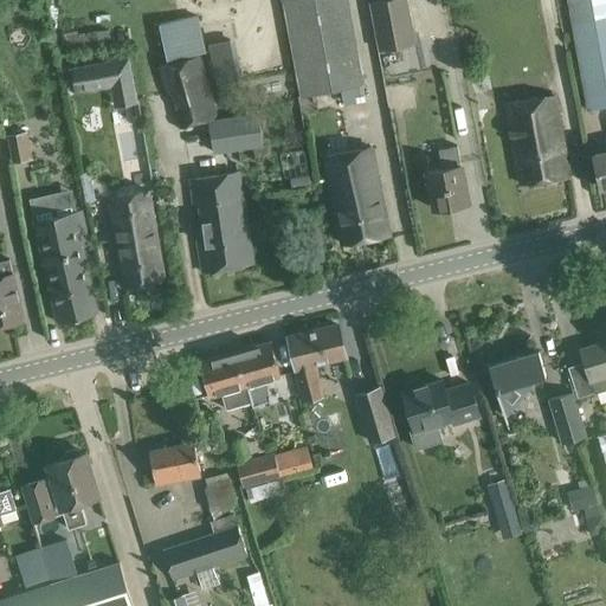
[(283,0),(302,97),(365,85),(348,0),(283,0)]
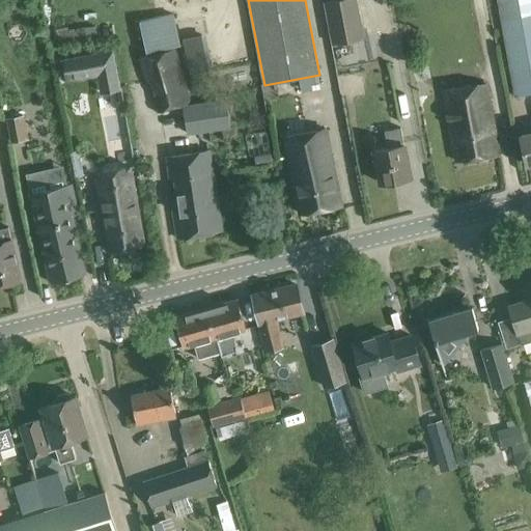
[(356,0),(338,0),(326,2),(333,45),(364,38),(356,0)]
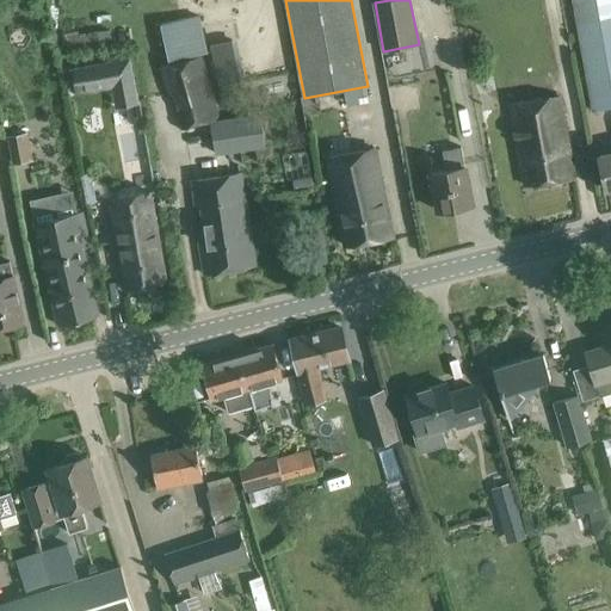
[(610,0),(574,0),(592,110),(610,106),(610,0)]
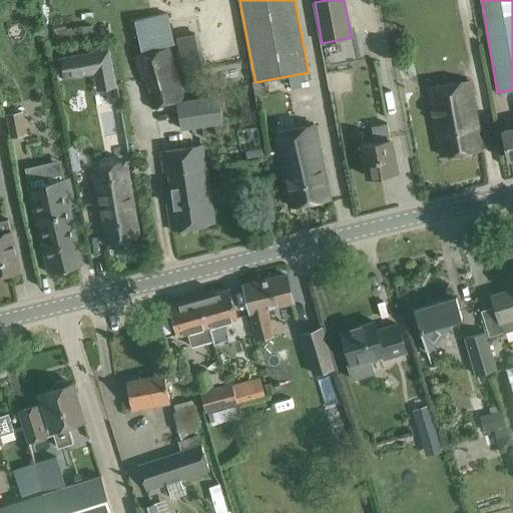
[(446,39),(427,42),(430,63),(460,58),(452,12),(441,13),(446,39)]
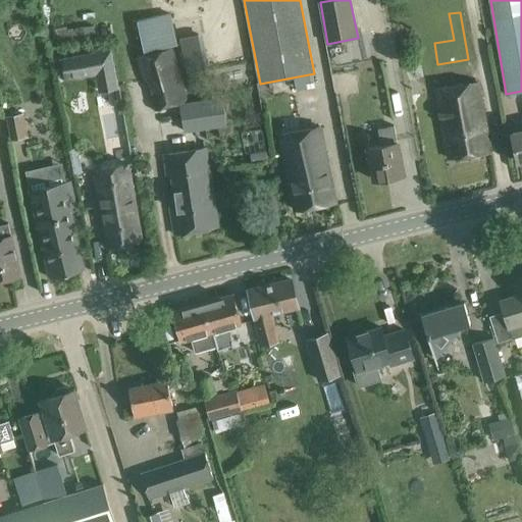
[(144,48),(177,41),(171,13),(138,20),(144,48)]
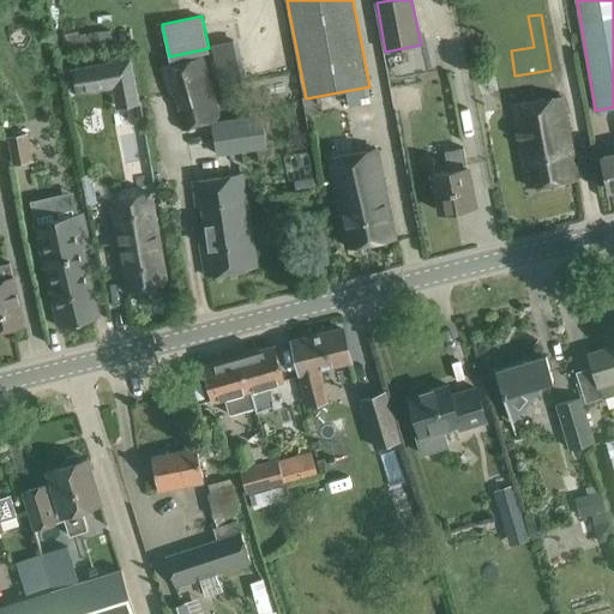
[(208,53),(169,61),(160,64),(167,96),(172,95),(180,130),(212,121),(217,152),(268,145),(263,107),(251,109),(252,115),(222,120),(208,53)]
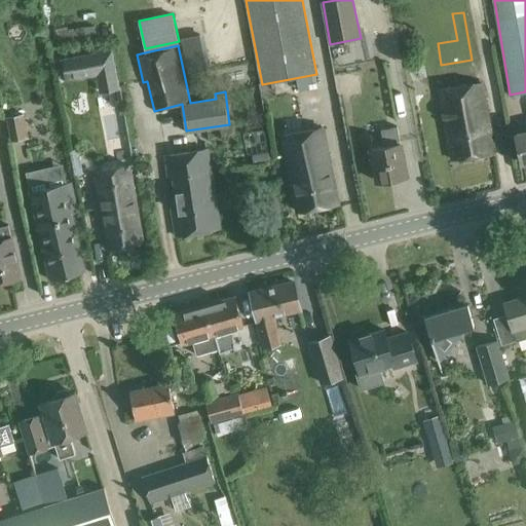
[(111,48),(62,58),(66,79),(96,73),(115,70),(111,48)]
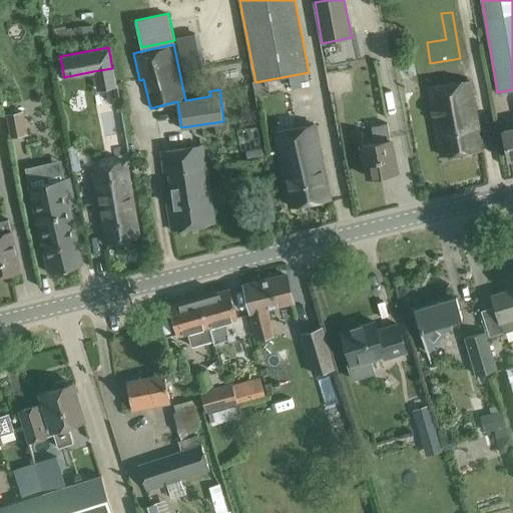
[(324,62),(331,91),(350,86),(343,57),(324,62)]
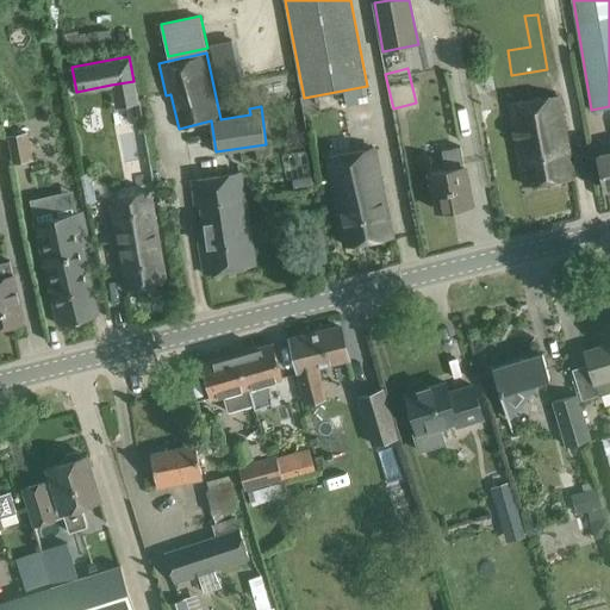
[(493,72),(471,75),(474,97),(497,92),(493,72)]
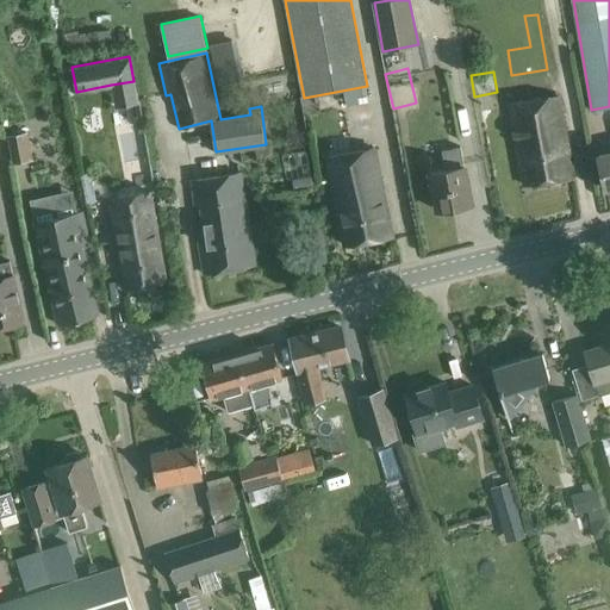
[(539,74),(527,76),(528,86),(540,83),(539,74)]
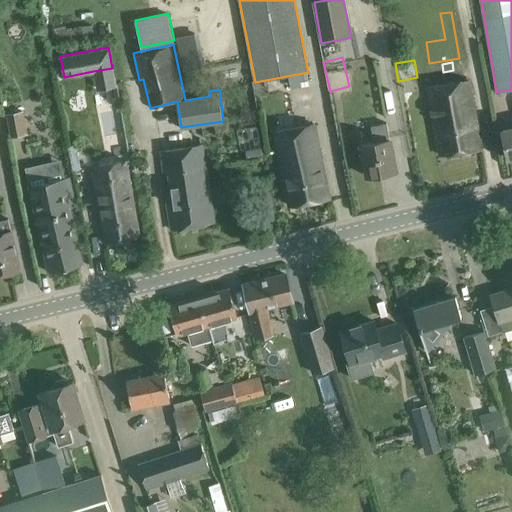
[(481,148),(478,129),(471,81),(429,87),(439,155),(481,148)]
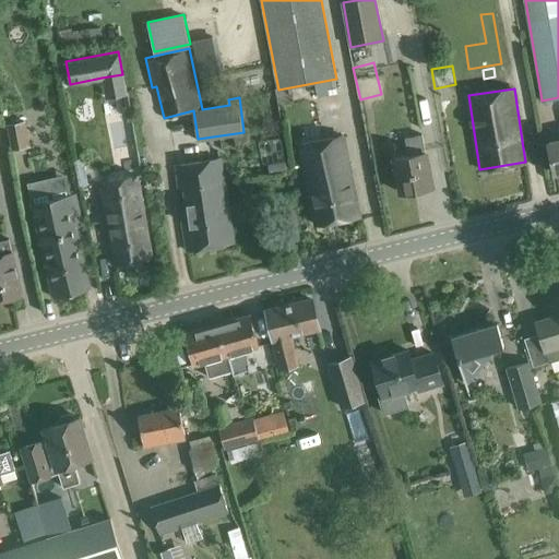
[(30,145),(25,121),(7,123),(11,149),(30,145)]
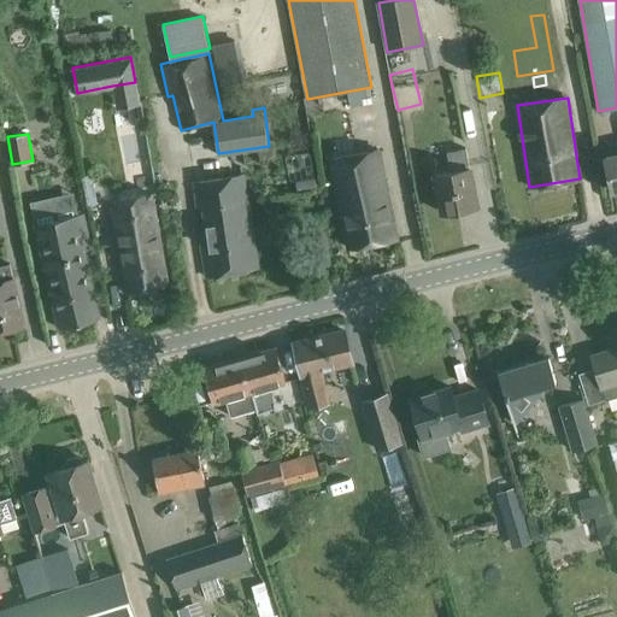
[(477,205),(466,150),(450,153),(450,152),(444,148),(430,151),(427,156),(430,174),(435,177),(441,212),(477,205)]
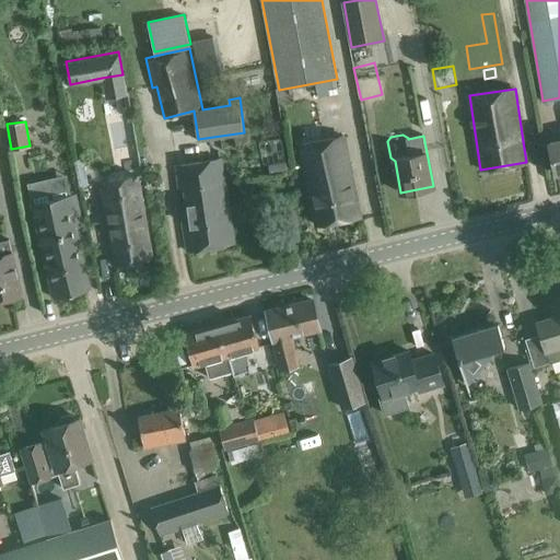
[(301,147),(312,203),(316,224),(359,217),(347,158),(348,158),(343,138),(301,147)]
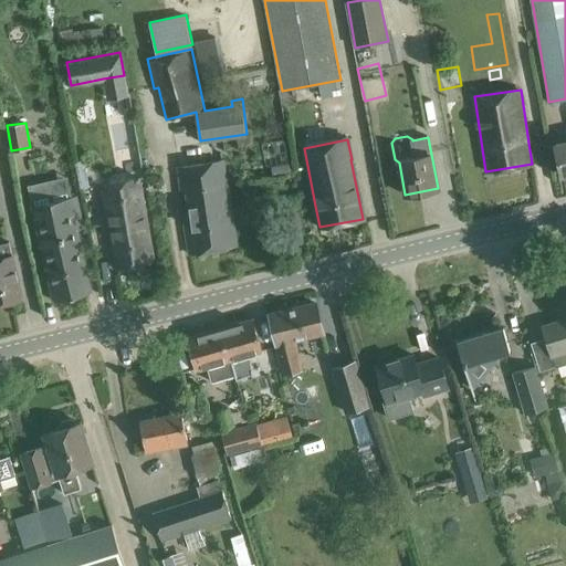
[(565,139),(554,143),(562,175),(565,173),(565,139)]
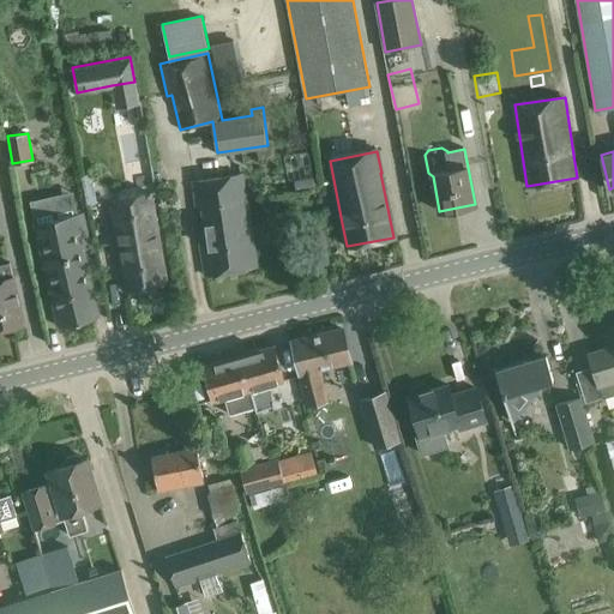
[(256,266),(252,242),(240,174),(196,181),(200,208),(205,206),(206,218),(197,224),(205,276),(256,266)]
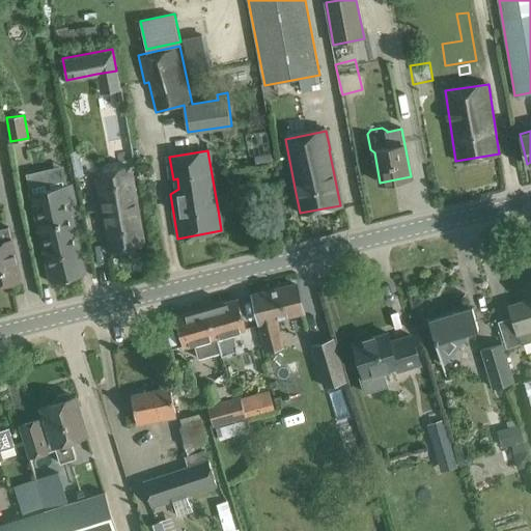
[(272,152),(255,156),(257,164),(273,161),(272,152)]
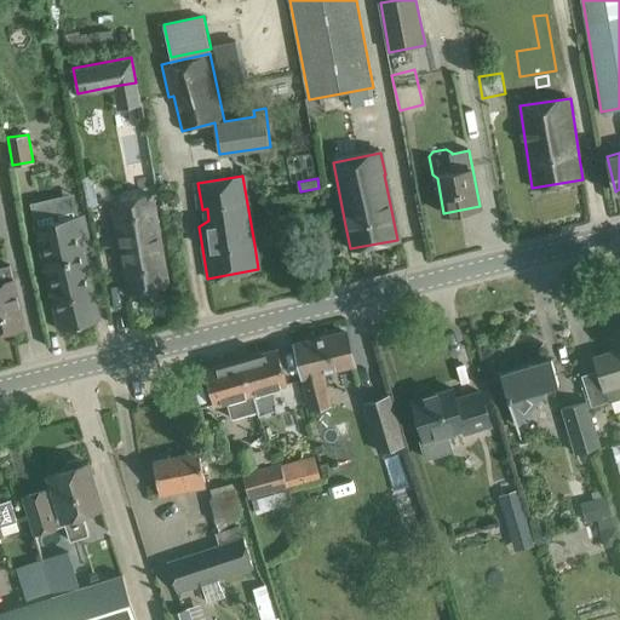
[(102,179),(86,183),(90,201),(105,199),(102,179)]
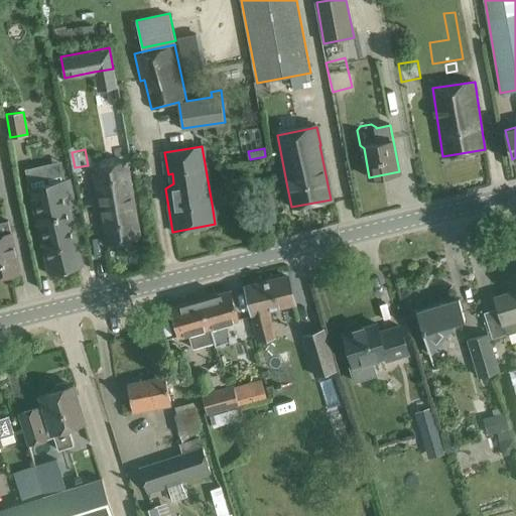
[(139,237),(136,218),(126,162),(93,168),(106,243),(139,237)]
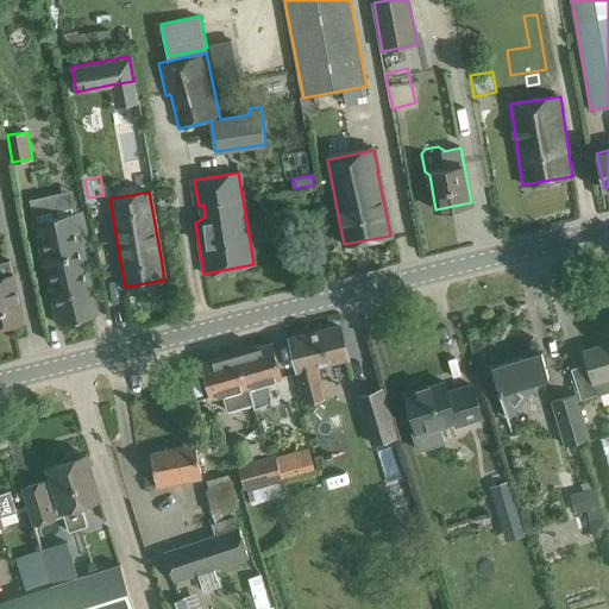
[(89,244),(85,221),(82,212),(35,223),(57,324),(98,314),(82,246),(89,244)]
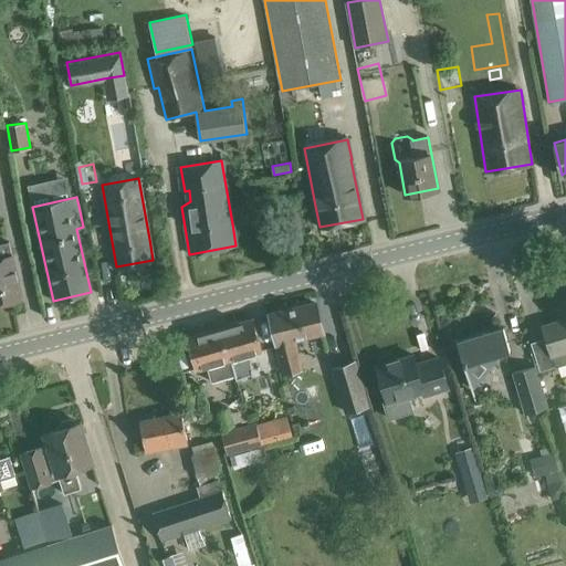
[(0,303),(22,299),(18,278),(10,242),(0,243),(0,303)]
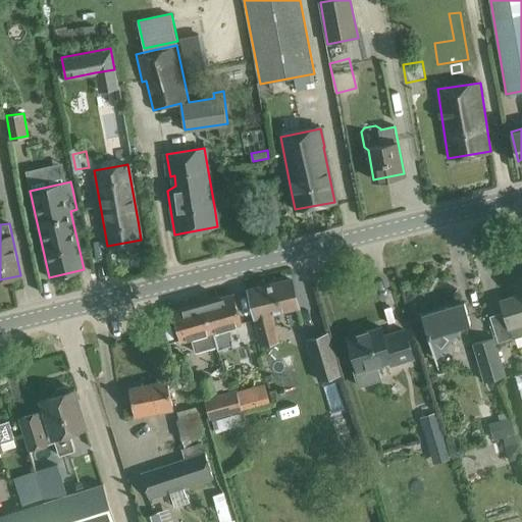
[(299,309),(296,299),(291,279),(249,290),(262,346),(280,341),(274,315),(299,309)]
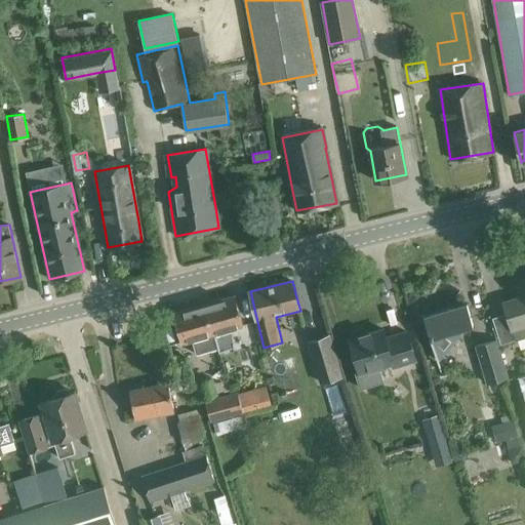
[(235,295),(204,305),(216,348),(218,348),(219,351),(237,346),(232,328),(243,325),(235,295)]
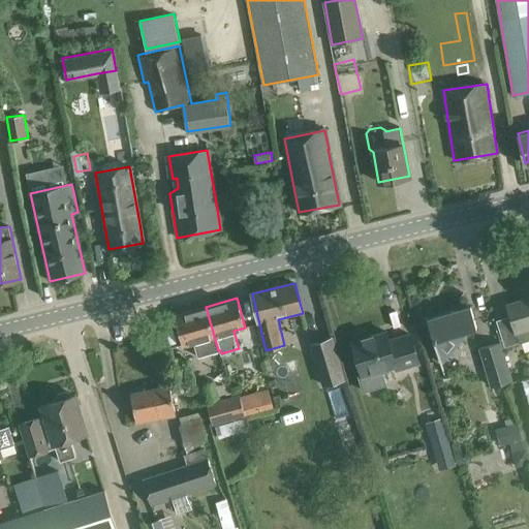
[(528,298),(507,305),(519,343),(528,339),(528,298)]
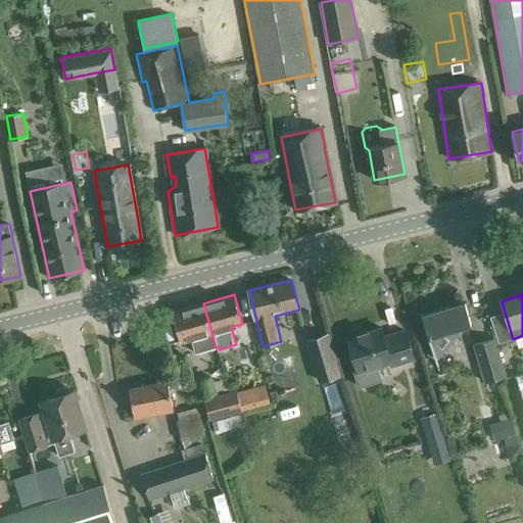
[(435,359),(436,359),(464,325),(471,323),(465,302),(422,316),(435,359)]
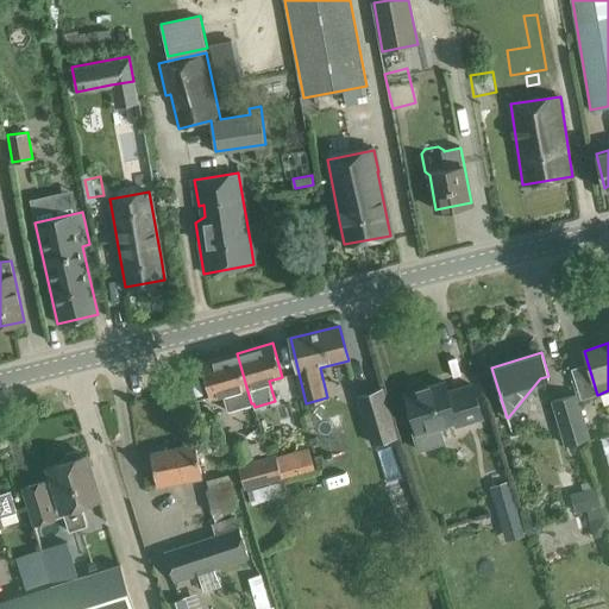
[(228,409),(251,403),(237,353),(201,363),(211,397),(224,394),(228,409)]
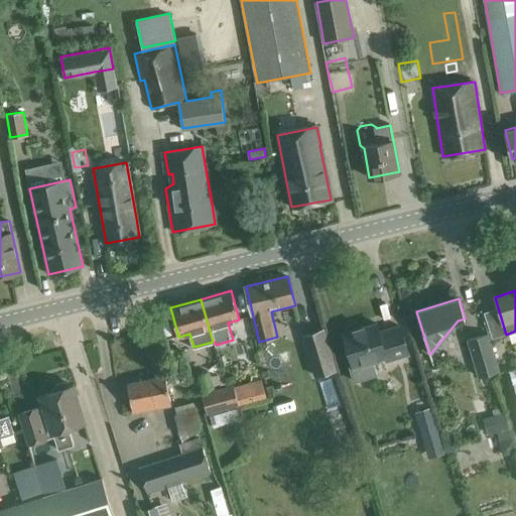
[(376,374),(372,360),(385,357),(386,360),(408,353),(406,345),(400,326),(379,332),(376,324),(343,334),(352,364),(349,365),(353,381),(376,374)]
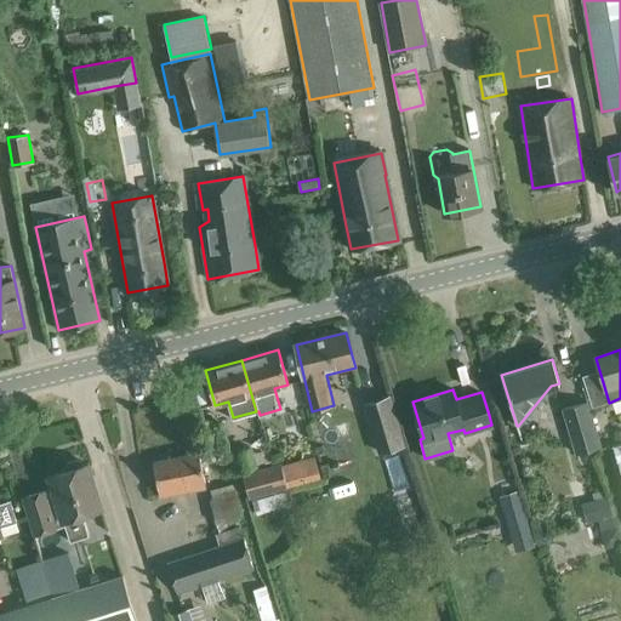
[(381,454),(405,446),(389,396),(366,403),(381,454)]
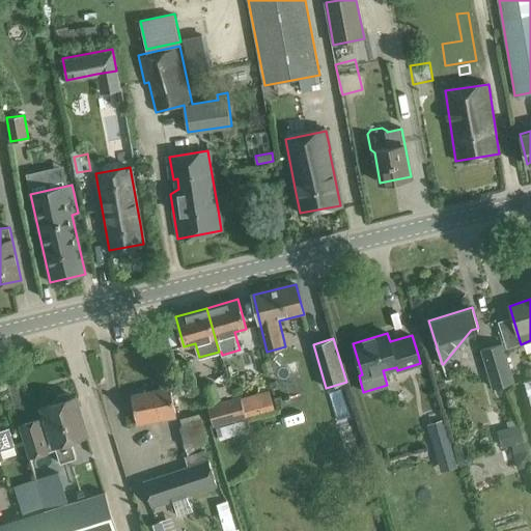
[(501,342),(481,348),(494,388),(513,382),(501,342)]
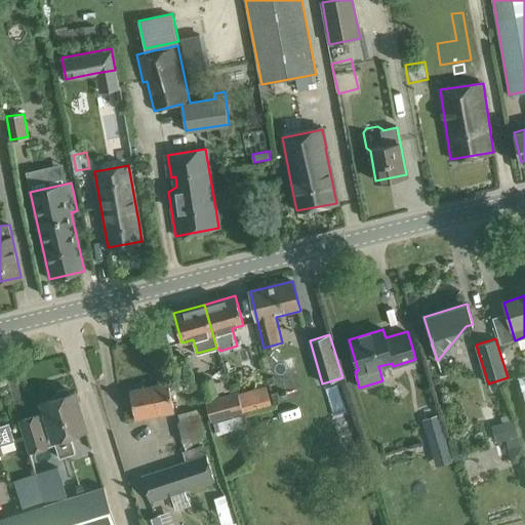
[(202,401),(206,400),(231,393),(228,381),(215,385),(213,377),(197,382),(202,401)]
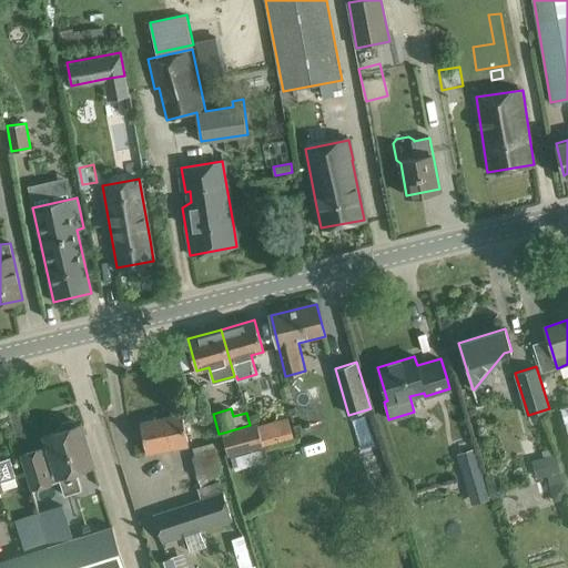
[(182,414),(140,422),(146,454),(189,445),(182,414)]
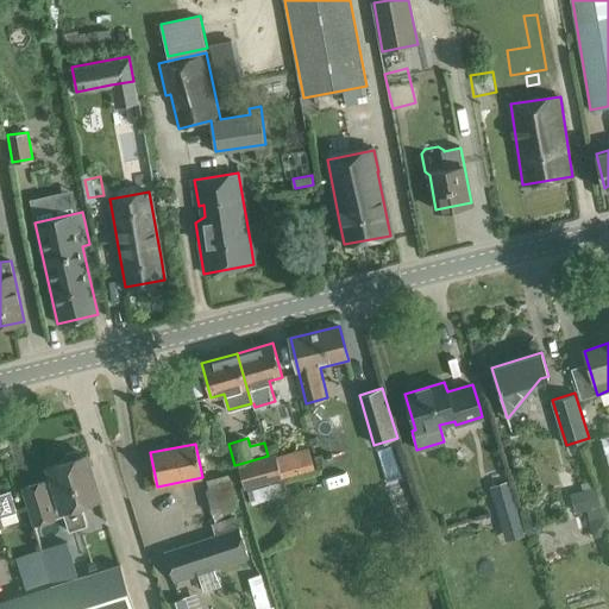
[(283,476),(315,468),(309,446),(277,454),(283,476)]
